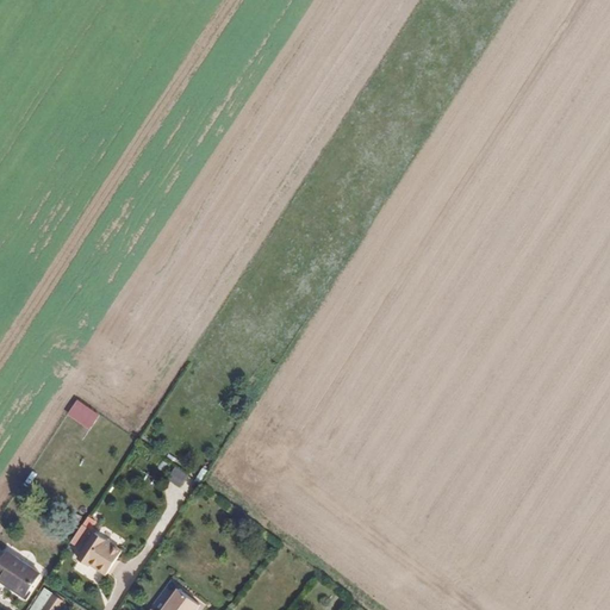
[(79,399),(68,414),(88,428),(99,412),(79,399)]
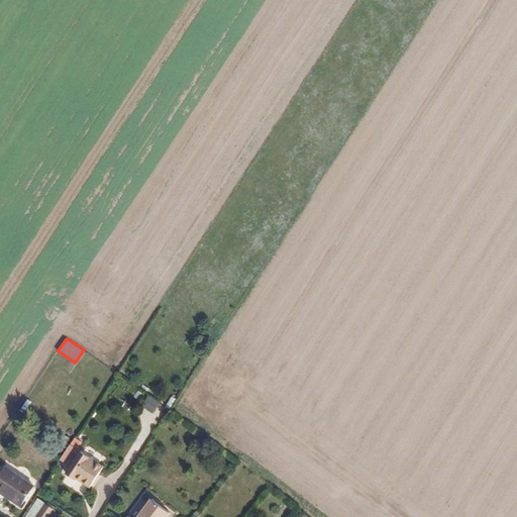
[(148,395),(141,405),(153,413),(161,402),(148,395)]
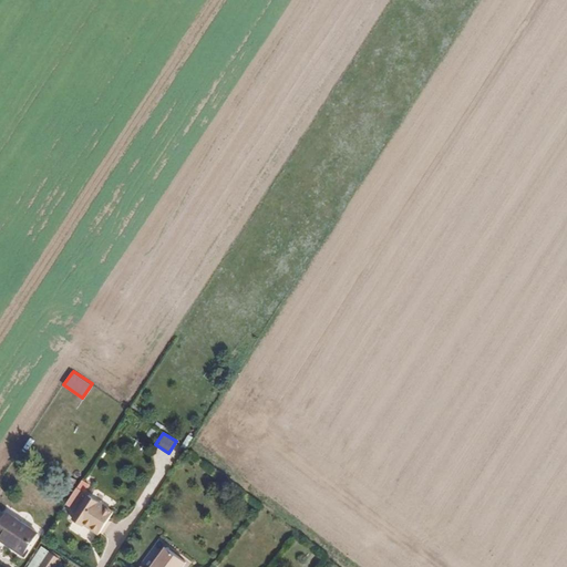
[(114,511),(88,494),(71,519),(82,526),(84,523),(91,526),(90,528),(99,534),(114,511)]
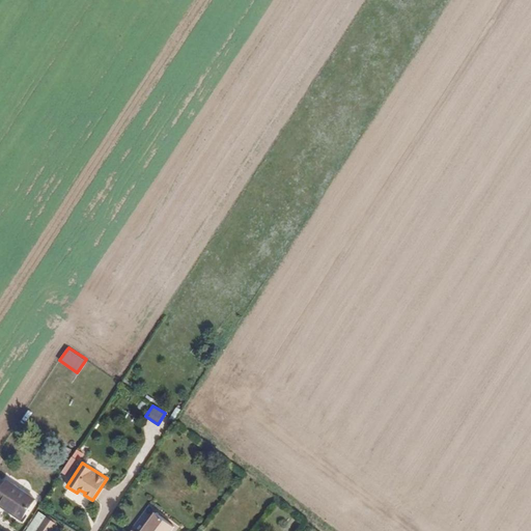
[(0,503),(24,519),(37,499),(6,479),(0,488),(0,503)]
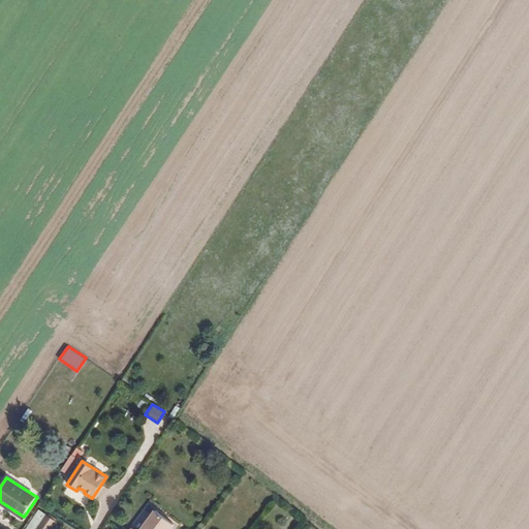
[(169,528),(175,524),(154,509),(141,528),(131,528),(130,528),(169,528)]
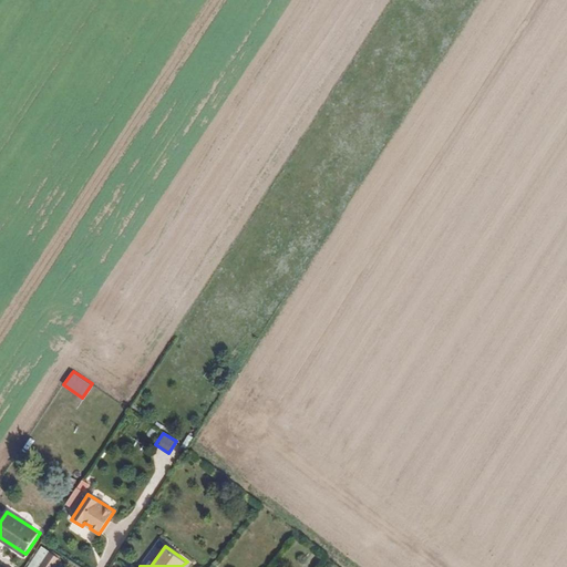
[(58,566),(63,559),(50,550),(39,566),(58,566)]
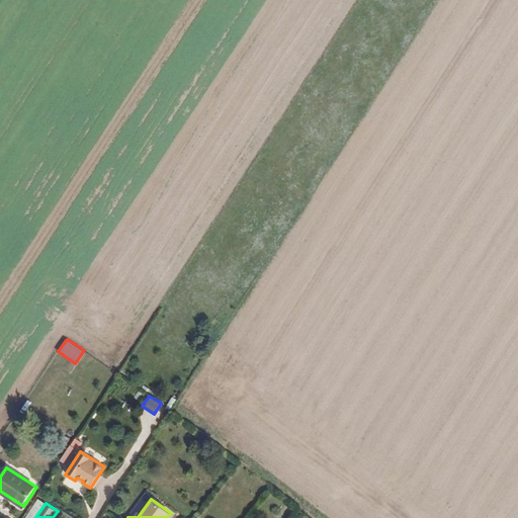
All buildings are outlined.
